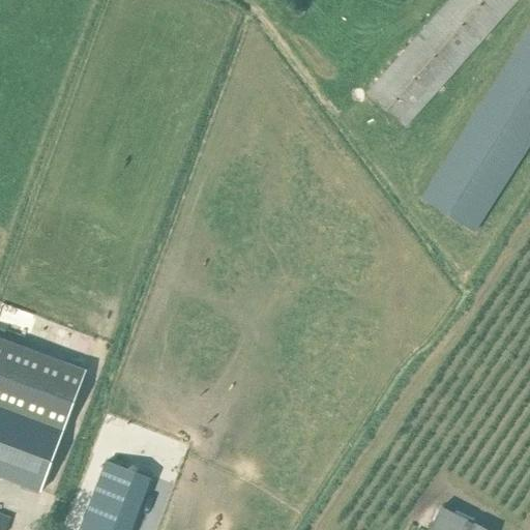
[(446,0),(365,91),(405,127),(518,0),(446,0)]
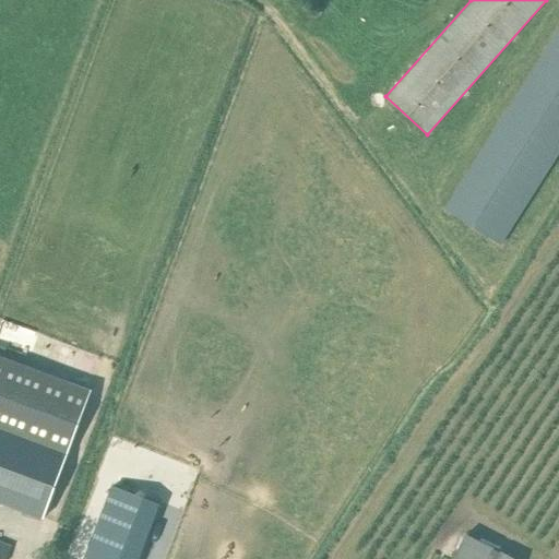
[(558,24),(463,176),(442,207),(500,245),(558,152),(558,24)]
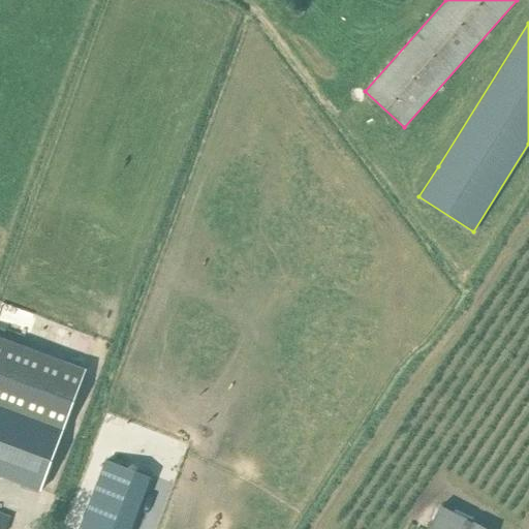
[(0,471),(41,488),(64,428),(86,369),(0,336),(0,471)]
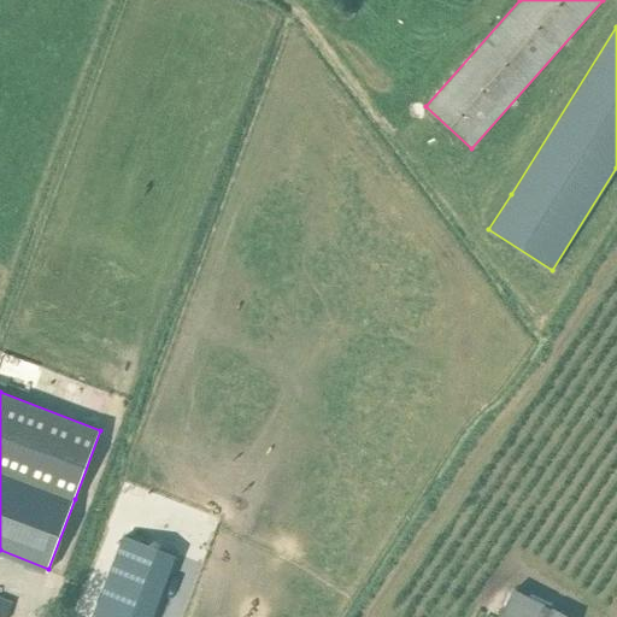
[(151,616),(176,554),(124,534),(92,616),(151,616)]
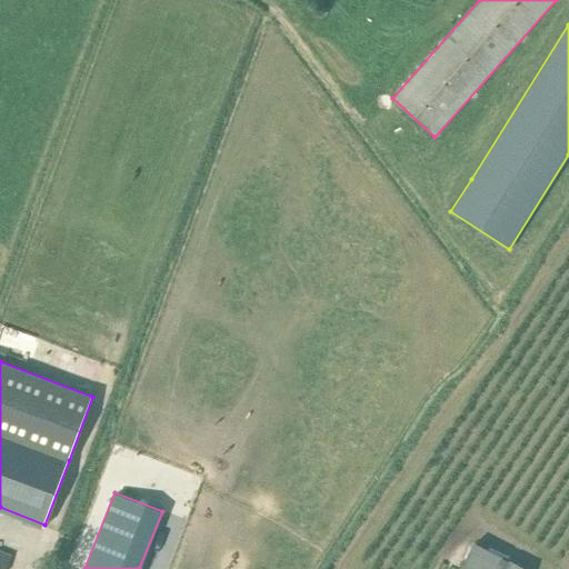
[(526,568),(473,543),(460,568),(526,568)]
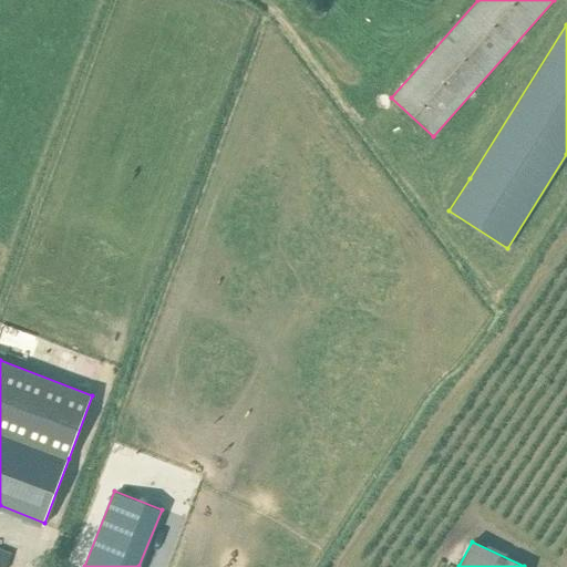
[(0,566),(6,566),(11,554),(0,549),(0,566)]
